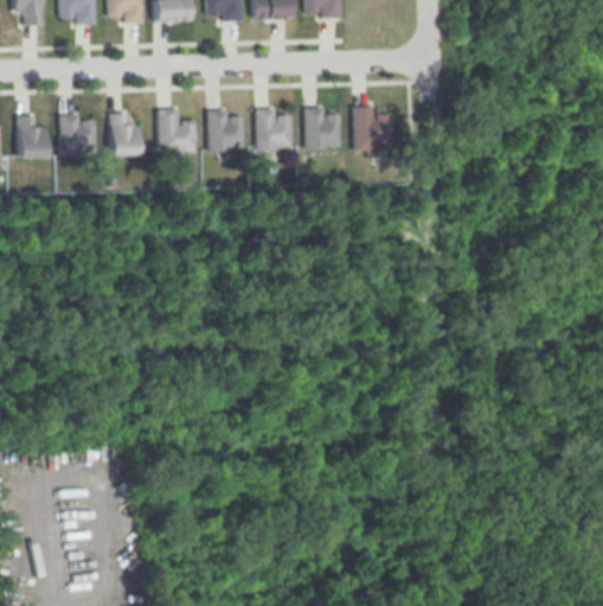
[(42,0),(43,24),(25,25),(24,13),(19,13),(19,11),(14,11),(13,0),(42,0)]
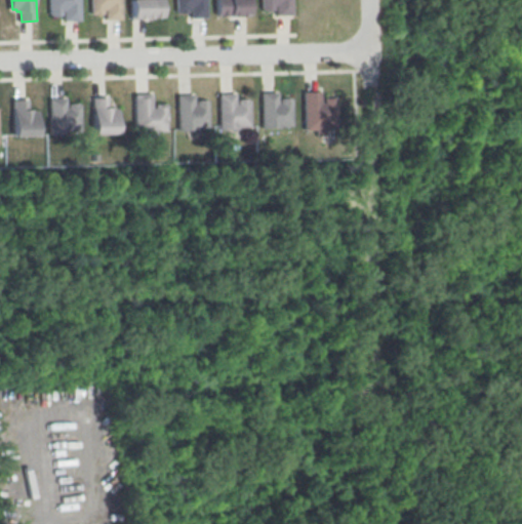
[(82,0),(83,19),(67,19),(67,10),(65,10),(65,14),(52,14),(51,0),(82,0)]
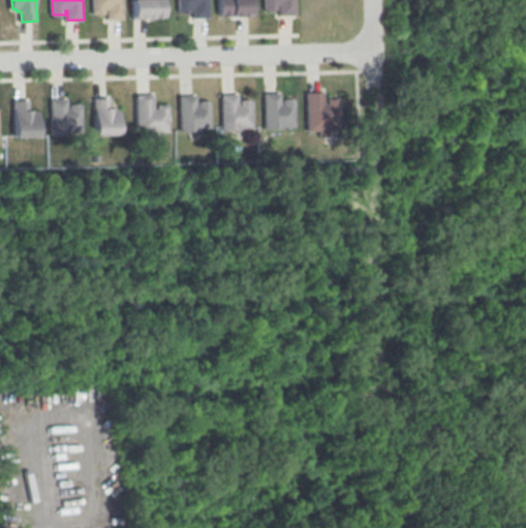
[(124,0),(125,19),(109,20),(109,9),(106,9),(106,13),(94,13),(93,0),(124,0)]
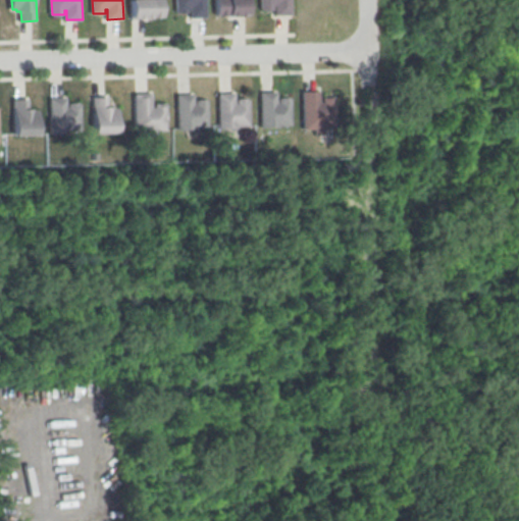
[(164,0),(165,16),(134,17),(133,0),(164,0)]
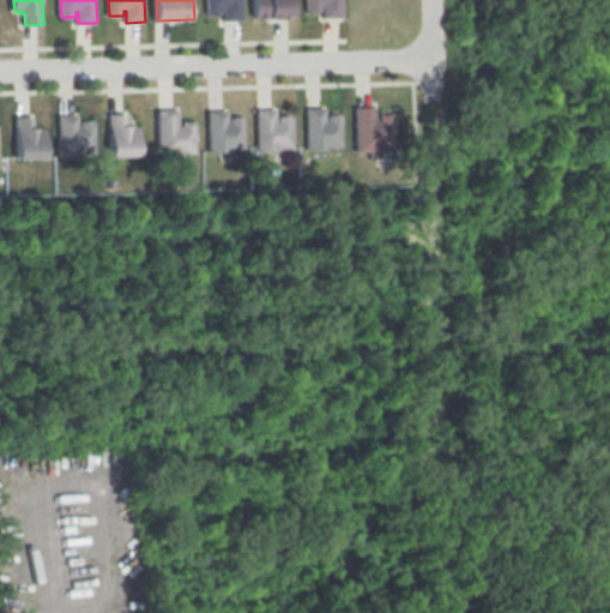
[(243,0),(245,19),(225,20),(225,8),(223,8),(223,13),(207,13),(207,0),(243,0)]
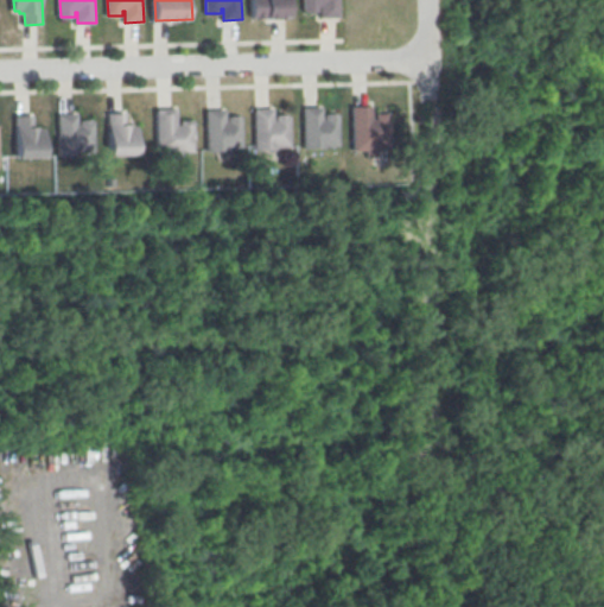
[(290,0),(290,17),(253,18),(253,0),(290,0)]
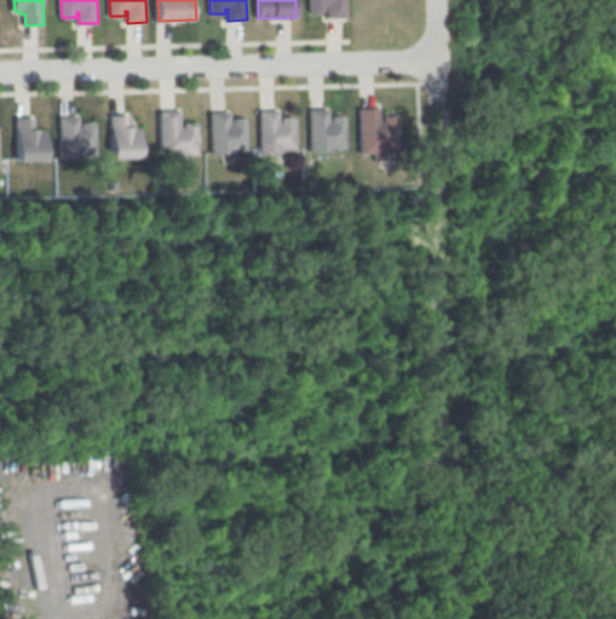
[(346,0),(347,17),(328,17),(328,6),(326,6),(326,10),(311,11),(310,0),(346,0)]
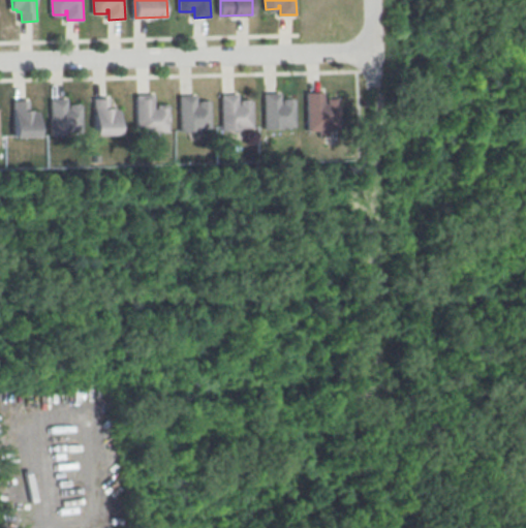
[(308,92),(309,130),(341,129),(340,97),(329,97),(329,102),(326,102),(326,91),(308,92)]
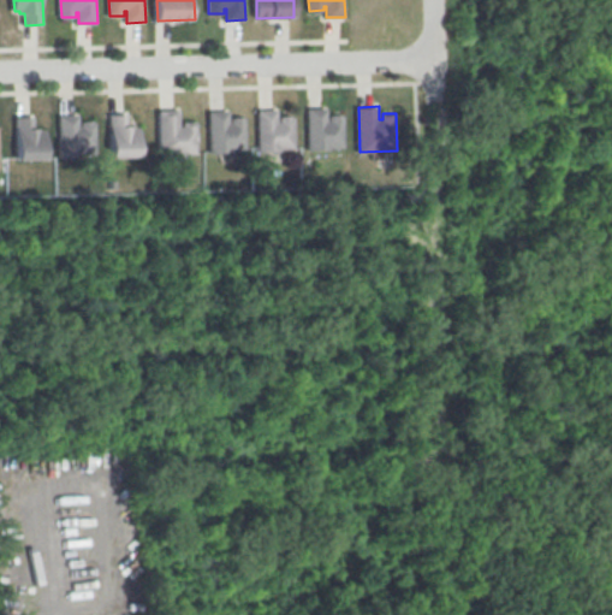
[(308,108),(309,149),(332,149),(332,147),(345,147),(345,114),(330,114),(330,119),(328,119),(328,107),(308,108)]
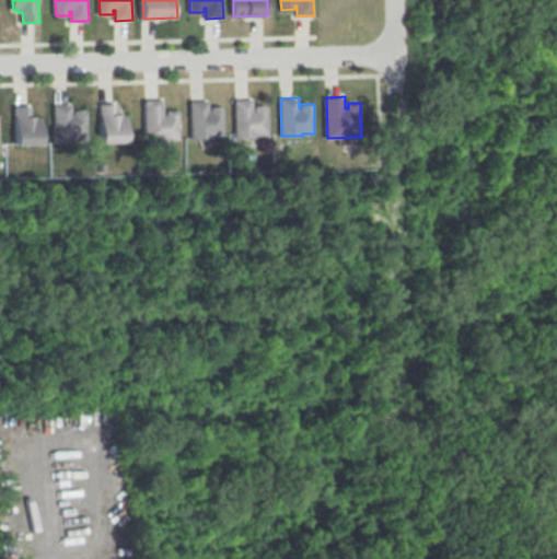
[(146,100),(147,140),(181,139),(180,109),(167,111),(167,114),(165,114),(164,100),(146,100)]
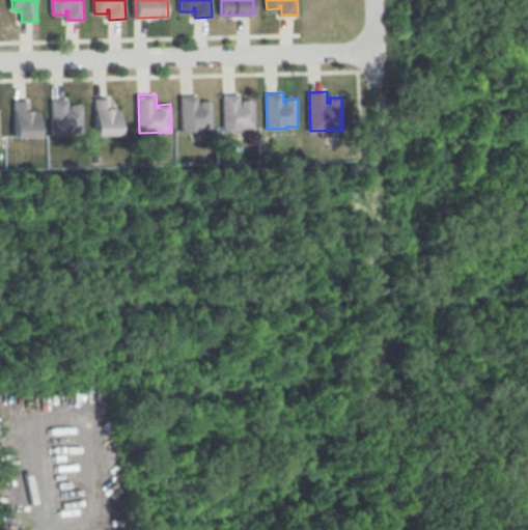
[(223,94),(224,131),(244,130),(244,128),(255,128),(255,100),(242,101),(242,104),(241,104),(241,94),(223,94)]
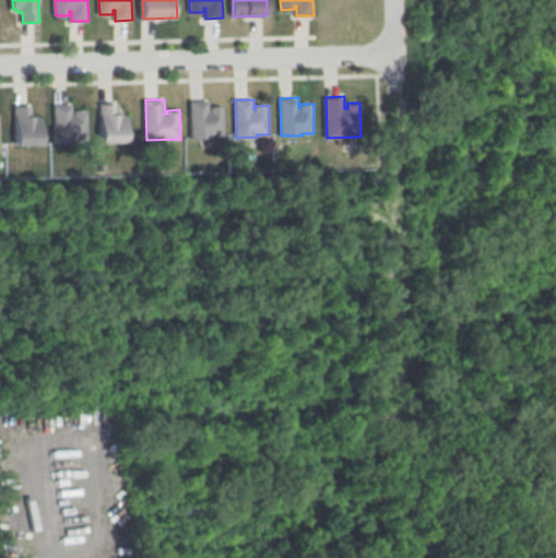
[(191,101),(192,139),(212,138),(212,135),(225,135),(224,107),(211,107),(211,110),(209,110),(209,101),(191,101)]
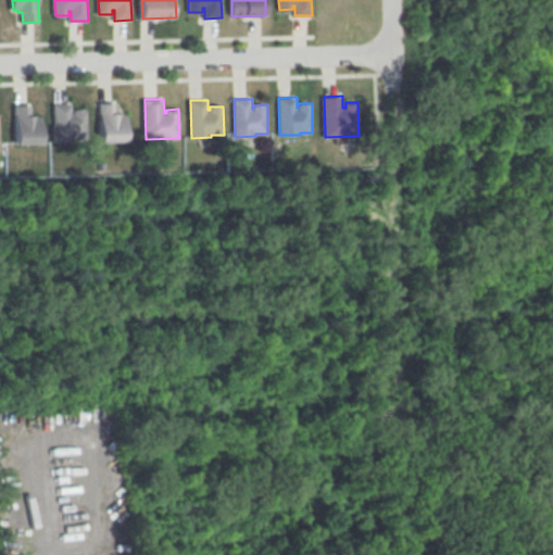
[(100,101),(102,141),(127,141),(126,114),(122,114),(122,112),(118,113),(117,101),(100,101)]
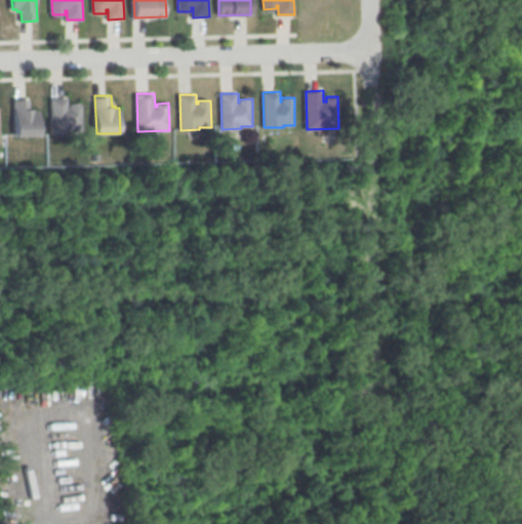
[(15,98),(16,136),(41,135),(40,110),(35,110),(35,109),(32,109),(32,97),(15,98)]
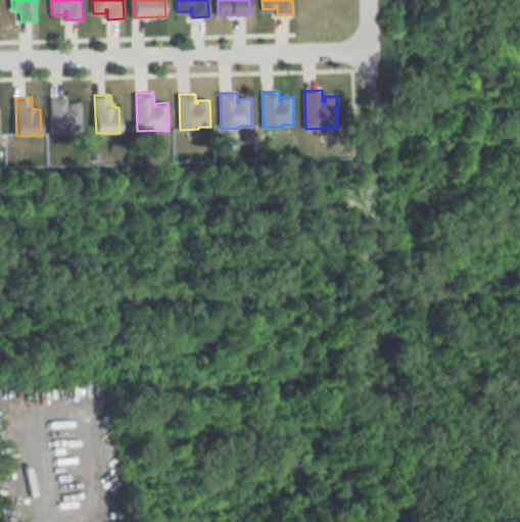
[(52,97),(53,133),(72,132),(72,130),(84,130),(83,103),(71,103),(71,106),(68,106),(68,97),(52,97)]
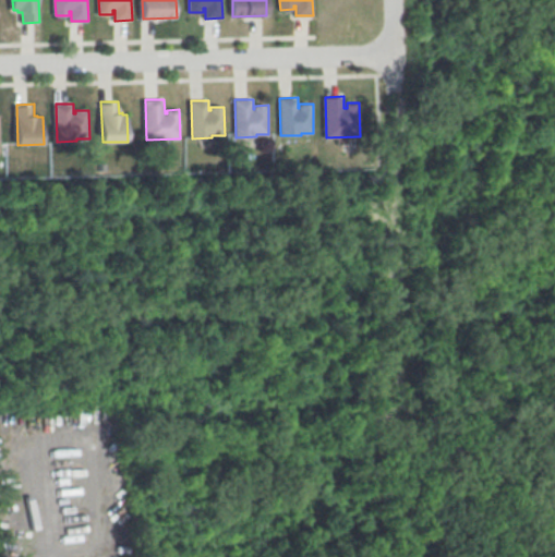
All buildings are outlined.
